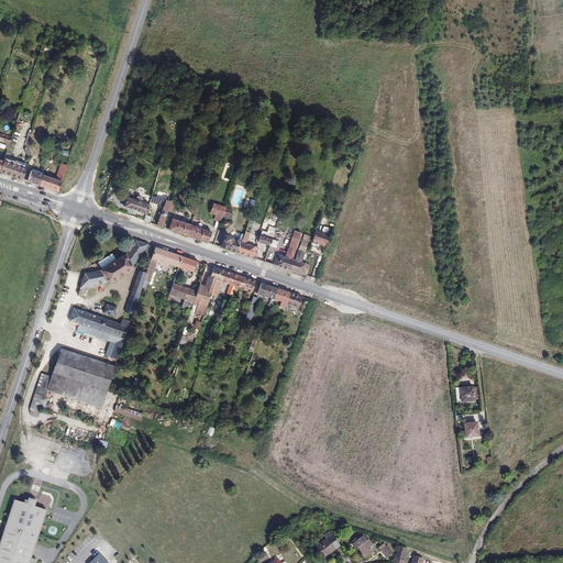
[(14,138),(2,133),(0,140),(0,141),(8,144),(6,151),(9,153),(14,138)]
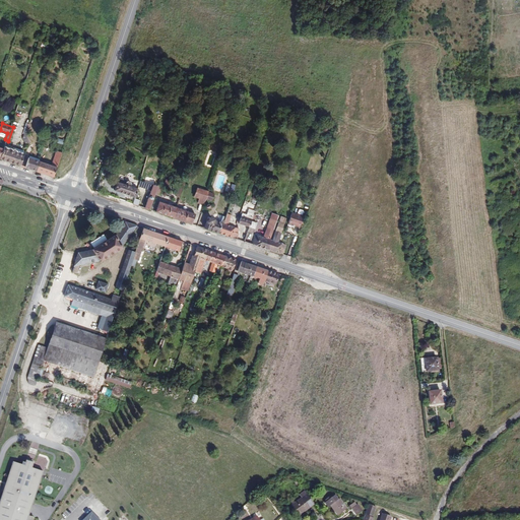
[(2,160),(22,167),(25,156),(5,149),(2,160)]
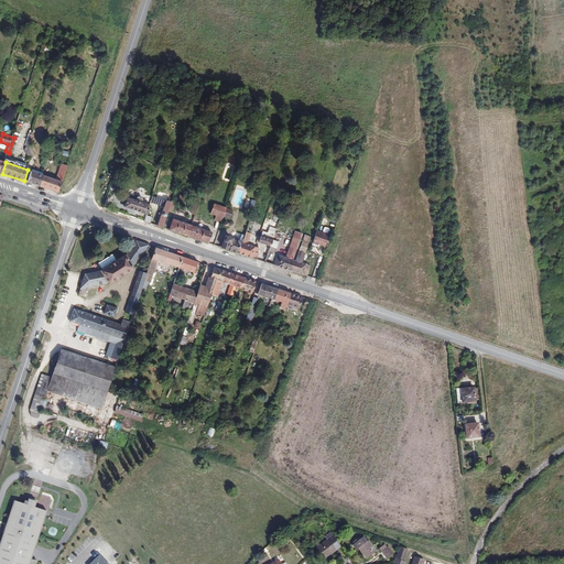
[(40,186),(57,192),(66,166),(58,163),(54,179),(43,174),(40,186)]
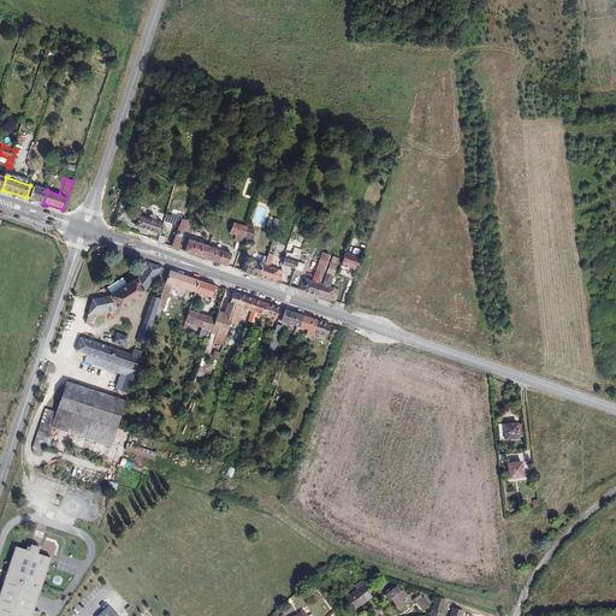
[(27,197),(43,203),(47,190),(30,185),(27,197)]
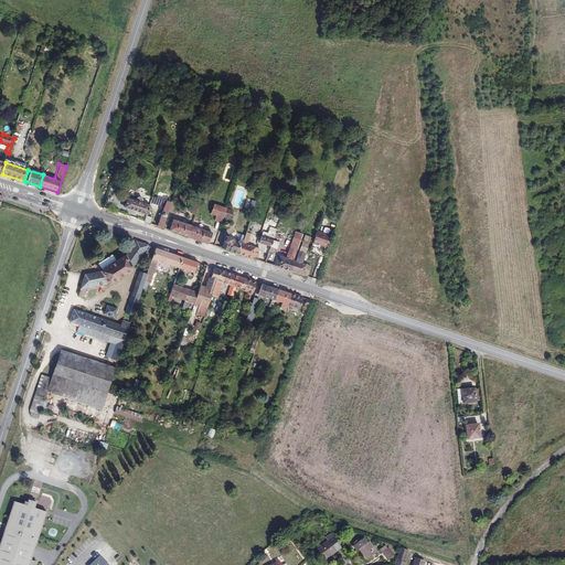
[(166,203),(158,226),(163,228),(169,212),(172,203),(173,199),(158,193),(155,202),(161,204),(162,202),(166,203)]
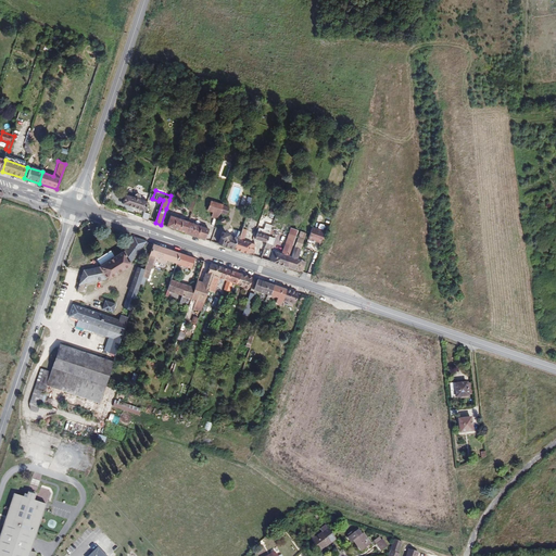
[(135,197),(126,194),(123,204),(144,212),(148,202),(140,199),(141,197),(140,196),(139,194),(137,194),(136,194),(135,197)]
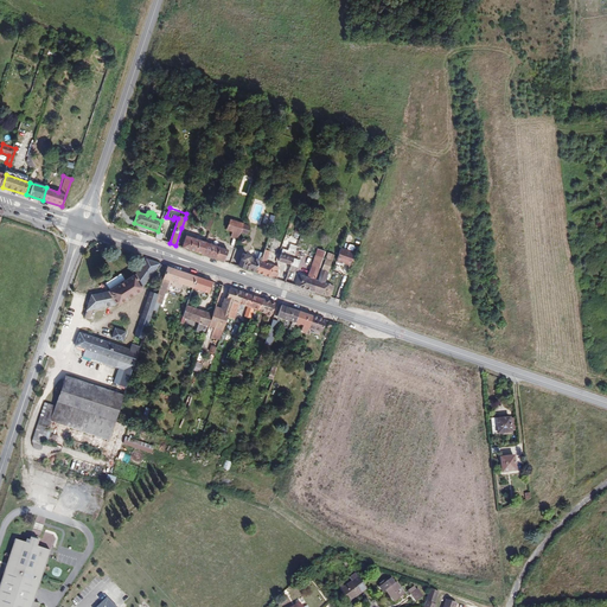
[(244,225),(244,224),(230,219),(227,230),(234,232),(231,238),(238,241),(240,240),(242,234),(244,225)]
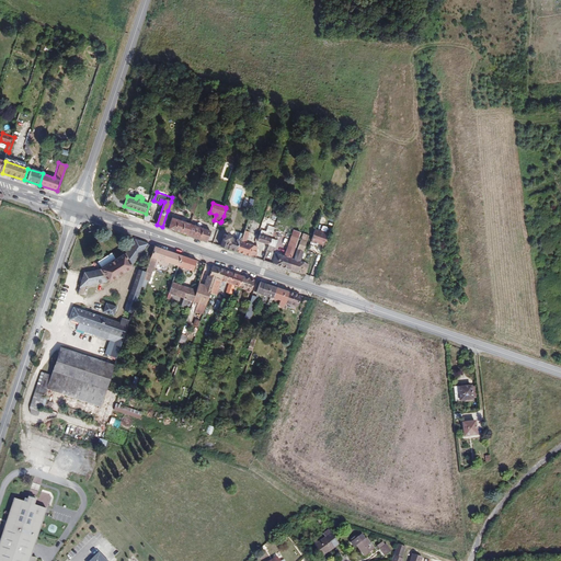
[(232,210),(226,208),(224,216),(230,218),(232,210)]
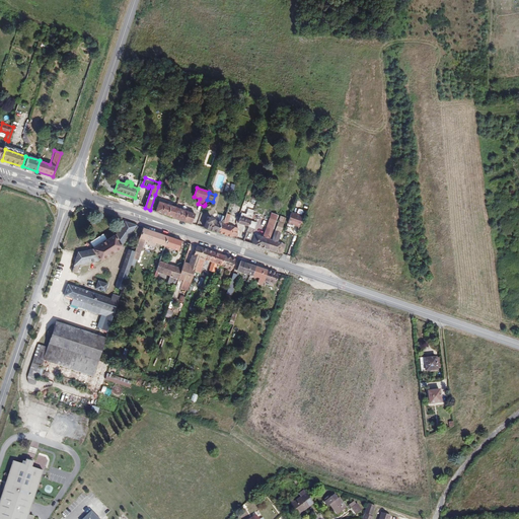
[(159,202),(156,212),(174,218),(177,208),(176,208),(159,202)]
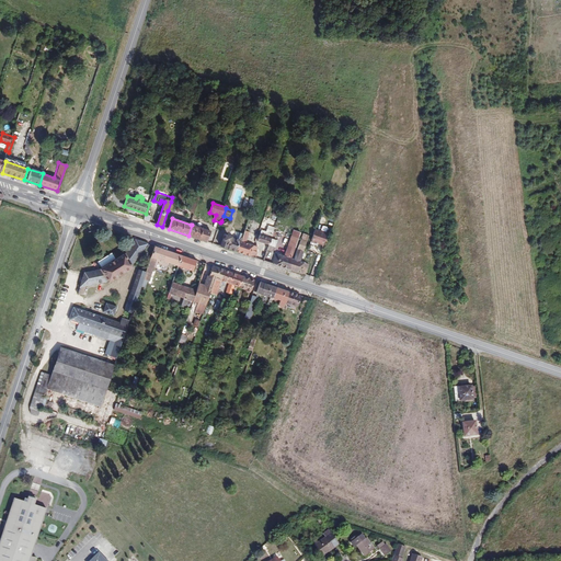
[(192,225),(189,236),(208,242),(210,231),(192,225)]
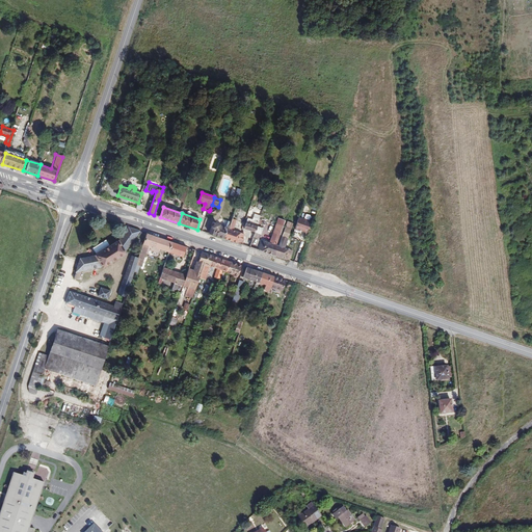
[(239,217),(233,215),(229,229),(225,239),(243,245),(246,235),(241,233),(235,231),(239,217)]
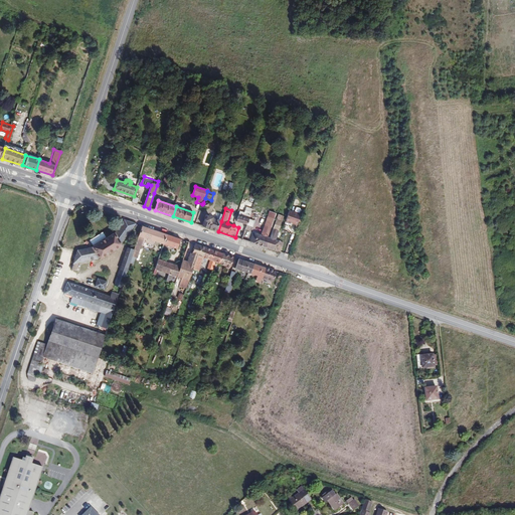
[(301,214),(290,210),(286,220),(297,224),(301,214)]
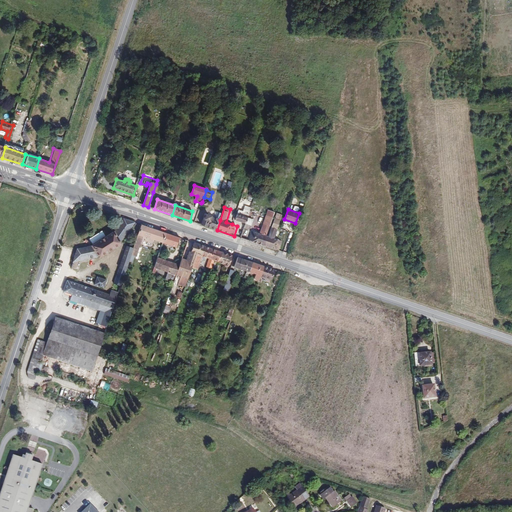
[(249,219),(251,212),(246,210),(245,212),(240,211),(239,215),(249,219)]
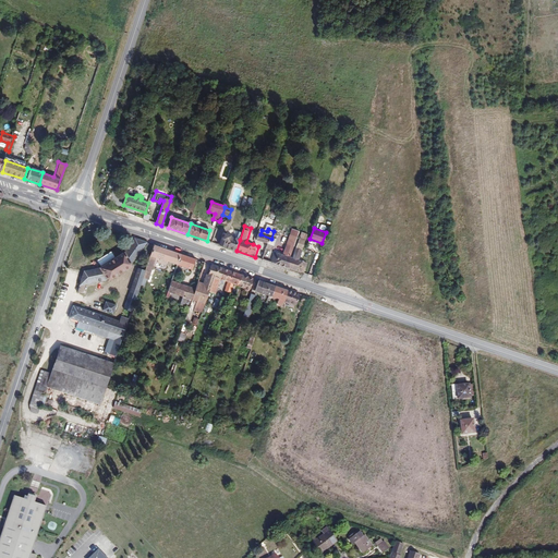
[(281,254),(290,257),(296,235),(289,232),(281,254)]
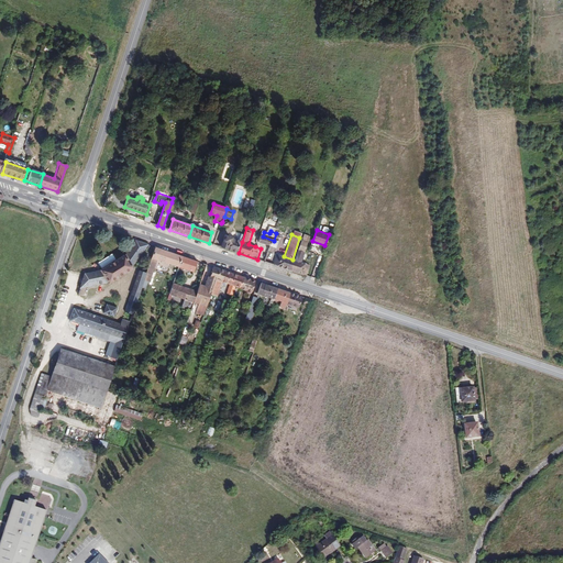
[(300,245),(307,247),(310,236),(305,234),(300,245)]
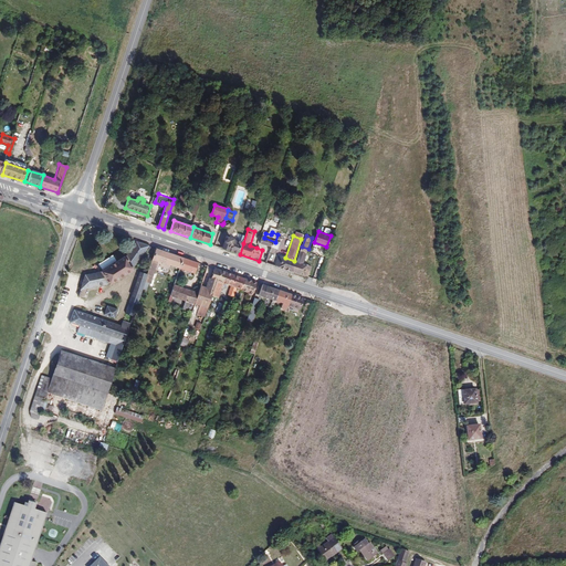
[(264,238),(263,238),(261,244),(273,248),(275,242),(264,238)]
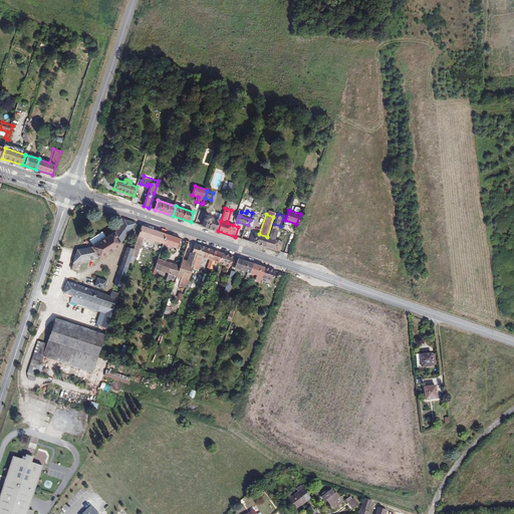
[(218,231),(221,221),(207,217),(203,226),(218,231)]
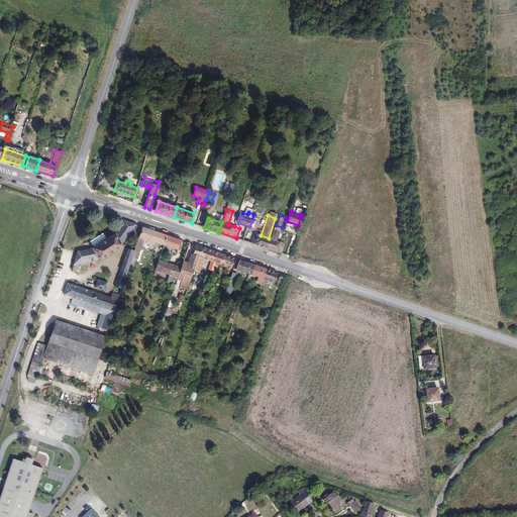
[(136,225),(124,221),(122,226),(114,235),(113,234),(94,248),(94,250),(86,251),(78,252),(76,261),(73,271),(77,274),(79,265),(99,261),(102,263),(122,248),(121,246),(128,237),(136,225)]
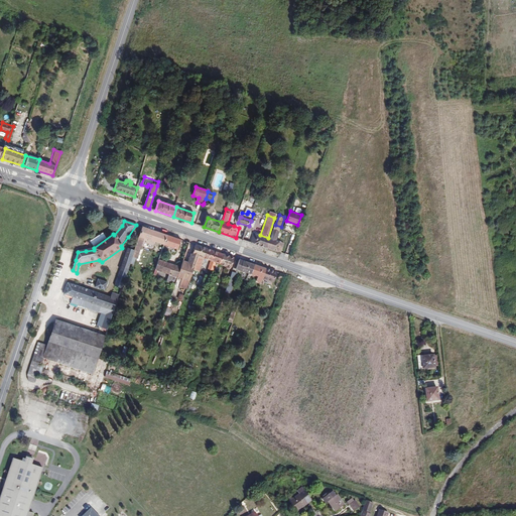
[(168,235),(143,227),(133,258),(137,259),(143,239),(164,246),(168,235)]
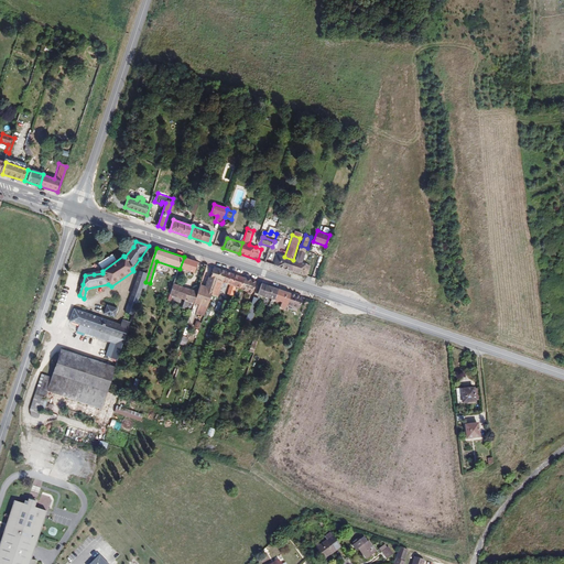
[(275,266),(290,271),(294,260),(293,260),(284,257),(279,256),(275,266)]
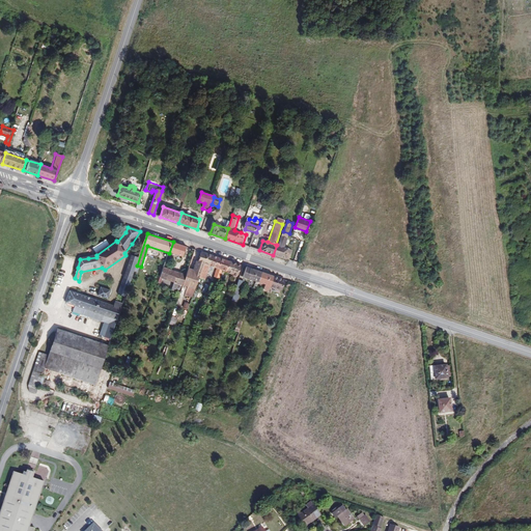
[(188,247),(173,242),(169,253),(185,257),(188,247)]
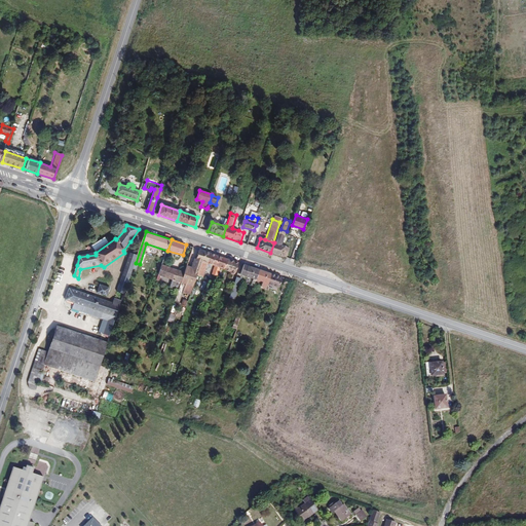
[(274,254),(289,259),(291,249),(277,243),(274,254)]
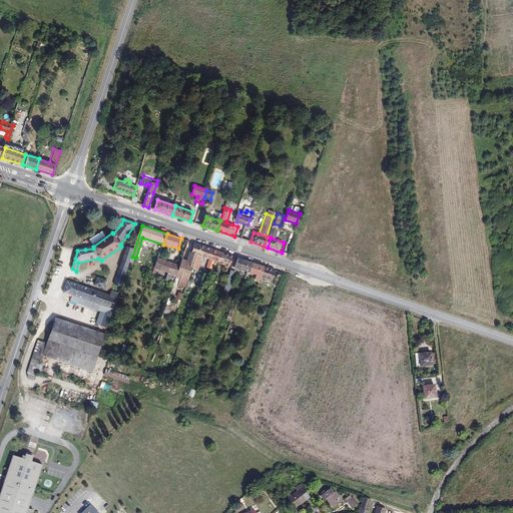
[(158,260),(155,270),(169,274),(167,280),(175,283),(178,277),(183,260),(189,241),(187,240),(183,248),(177,266),(158,260)]
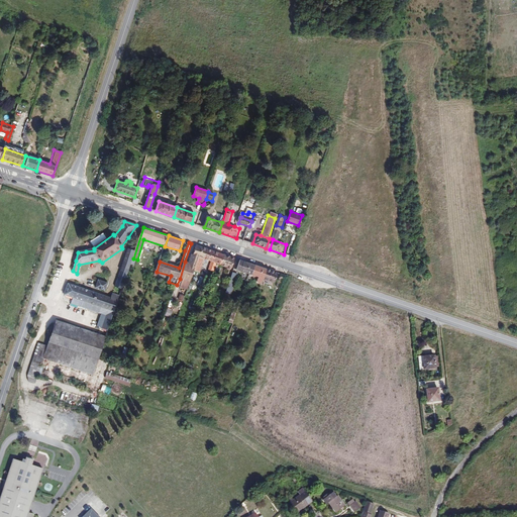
[(180,279),(191,283),(198,265),(200,257),(204,260),(207,248),(196,244),(194,255),(196,256),(194,265),(185,262),(180,279)]
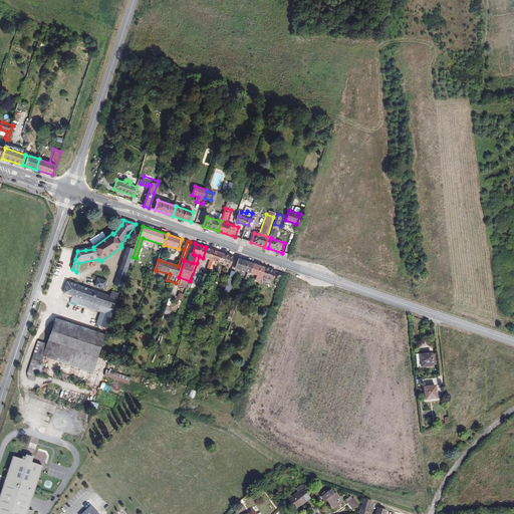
[(211,260),(214,250),(206,247),(203,258),(211,260)]
